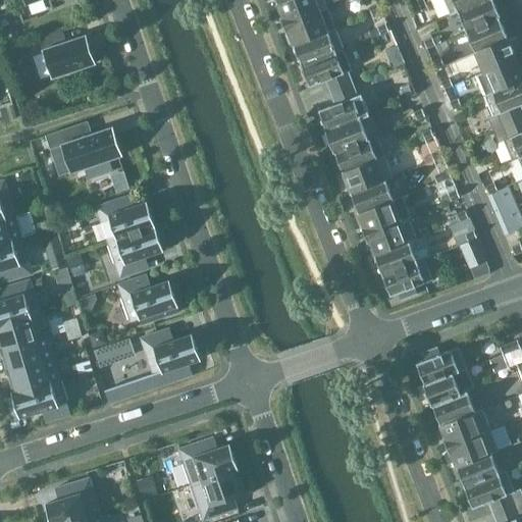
[(283,27),(328,9),(324,0),(290,0),(278,4),(282,16),(280,17),(283,27)]
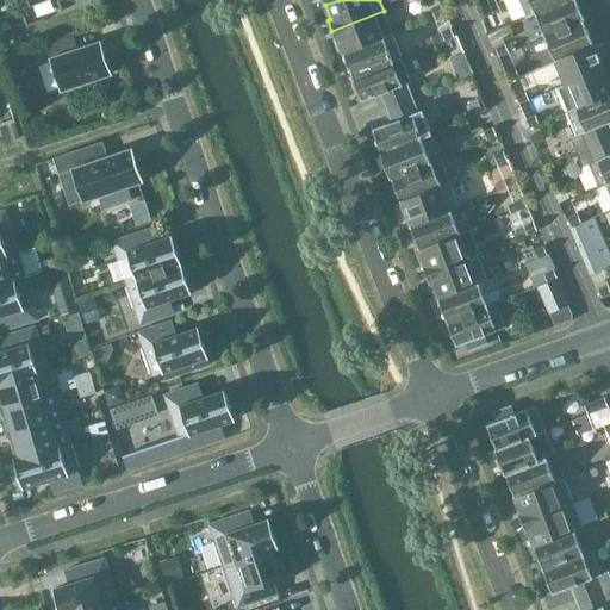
[(518,0),(527,18),(536,14),(535,14),(567,0),(518,0)]
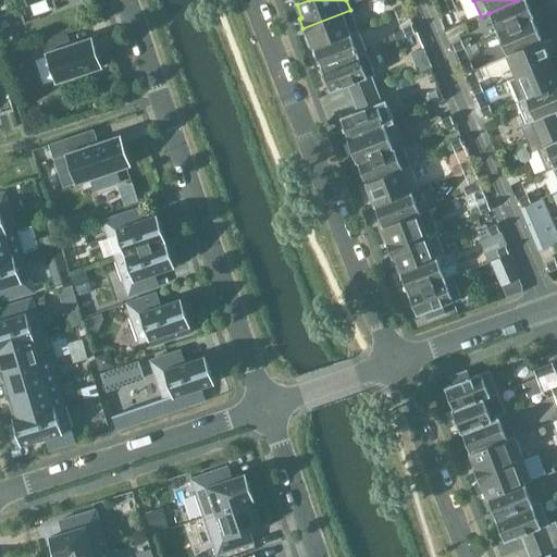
[(518,0),(489,13),(490,13),(498,34),(533,19),(533,20),(535,20),(527,0),(518,0)]
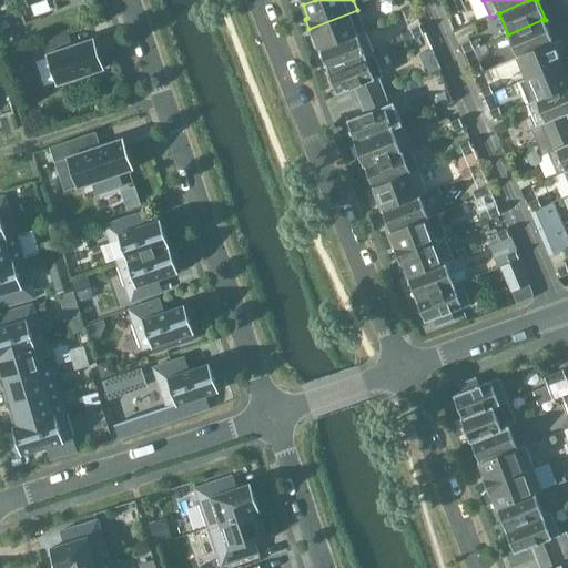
[(412,6),(403,9),(405,17),(415,12),(412,6)]
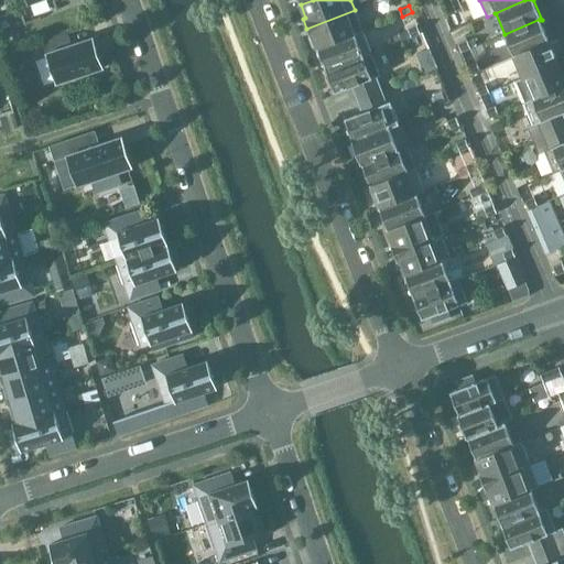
[(317,50),(364,32),(355,10),(306,29),(311,38),(313,36),(317,50)]
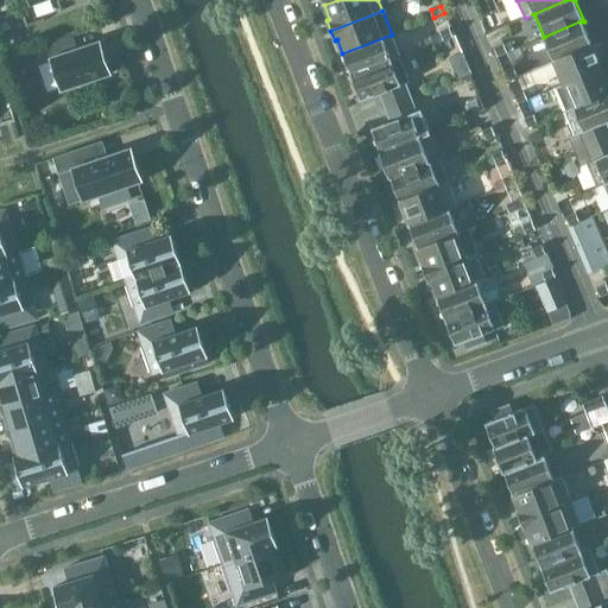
[(582,20),(544,37),(553,61),(593,44),(582,21),(582,20)]
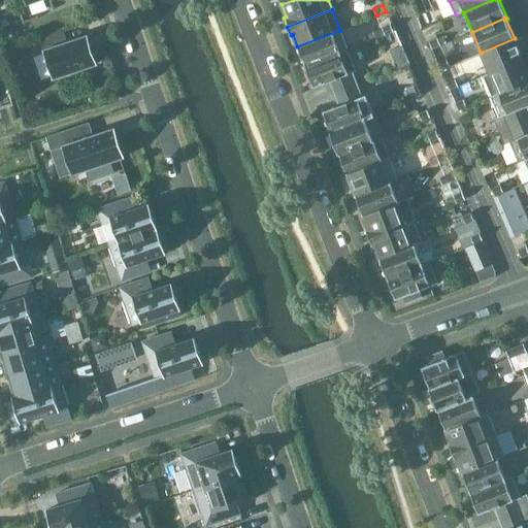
[(391,25),(383,29),(386,35),(394,32),(391,25)]
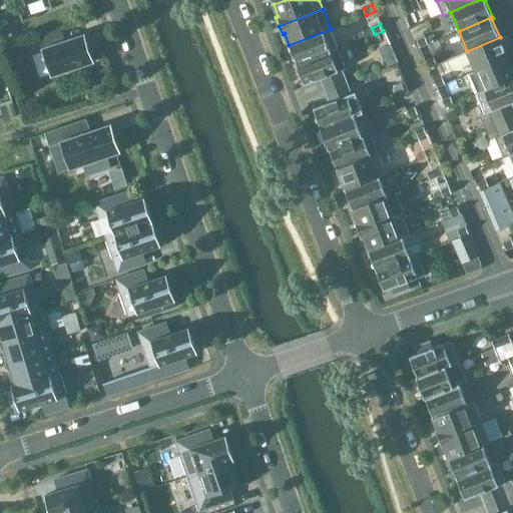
[(331,29),(289,45),(297,65),(331,52),(339,49),(331,29)]
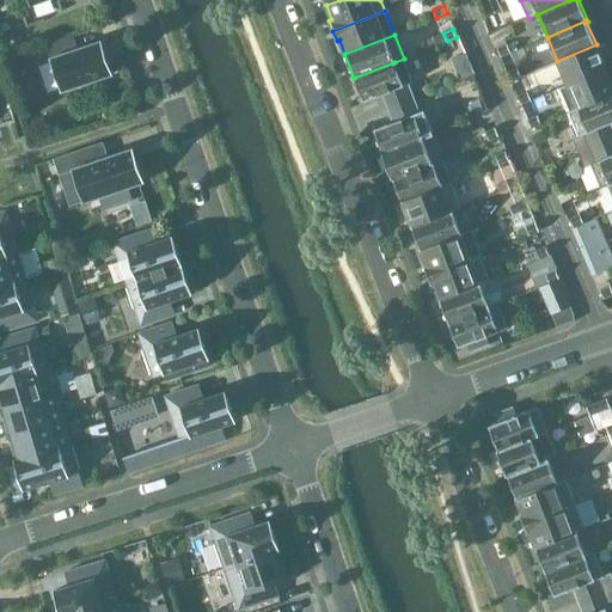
[(47,44),(62,91),(112,74),(102,43),(79,50),(74,36),(47,44)]
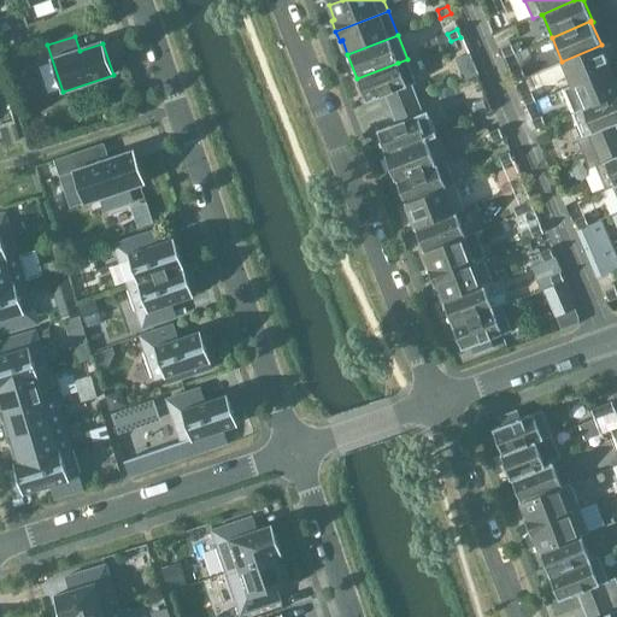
[(573,86),(611,69),(601,45),(562,62),(573,86)]
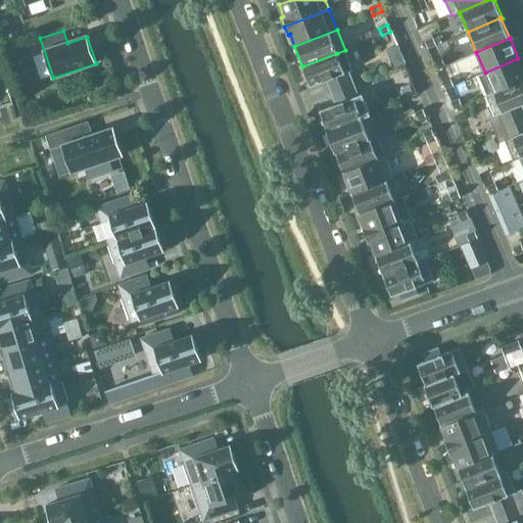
[(425,42),(428,49),(436,46),(433,39),(425,42)]
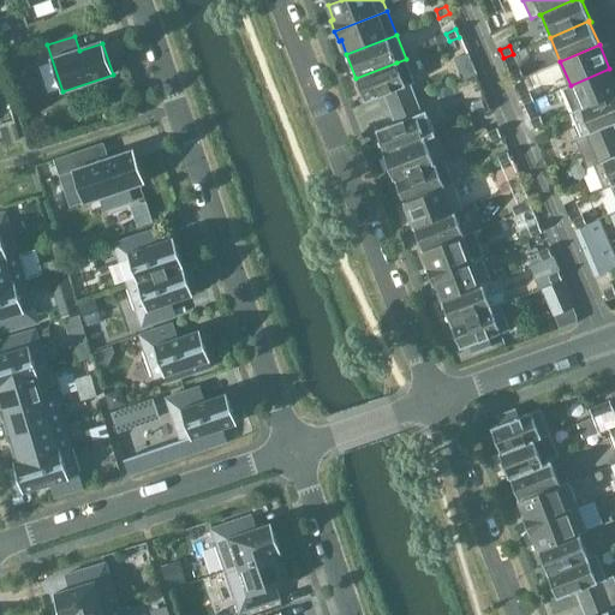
[(388,109),(417,99),(411,83),(415,82),(406,59),(396,63),(356,78),(365,103),(383,96),(388,109)]
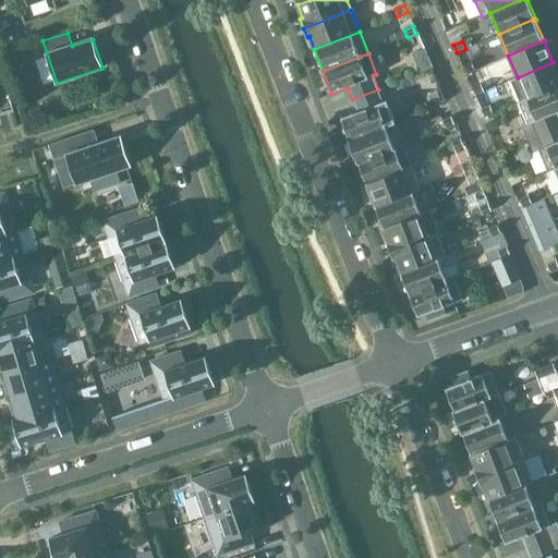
[(518,77),(526,99),(557,85),(557,74),(553,62),(518,77)]
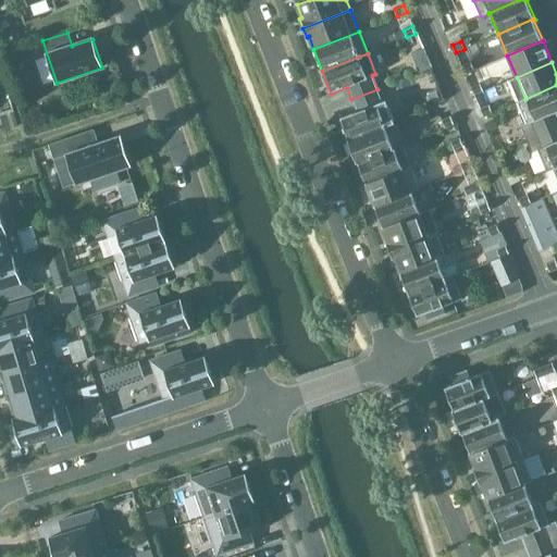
[(462,66),(465,74),(474,71),(471,63),(462,66)]
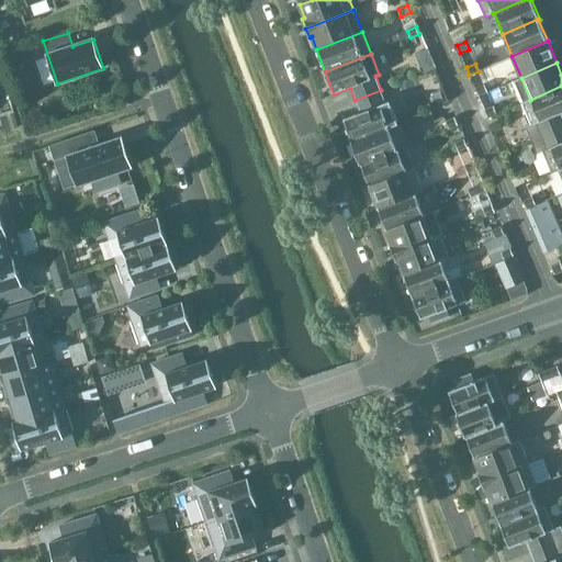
[(475,89),(479,97),(487,92),(484,86),(475,89)]
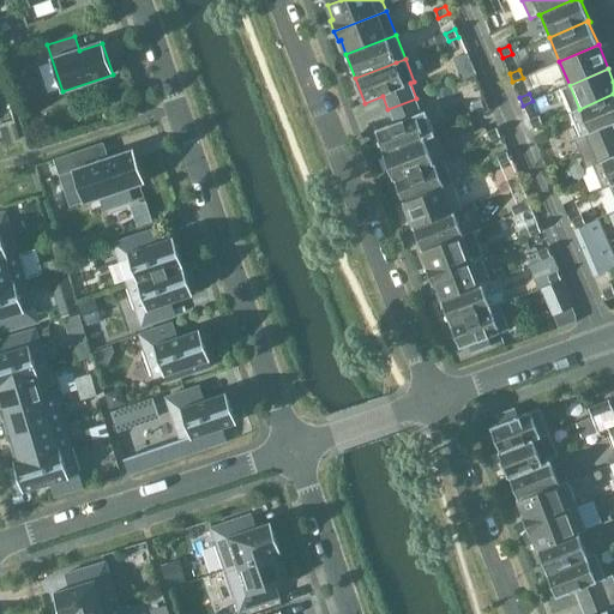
[(613,94),(579,109),(571,113),(581,136),(575,139),(581,154),(613,139),(613,125),(613,124),(613,122),(613,94)]
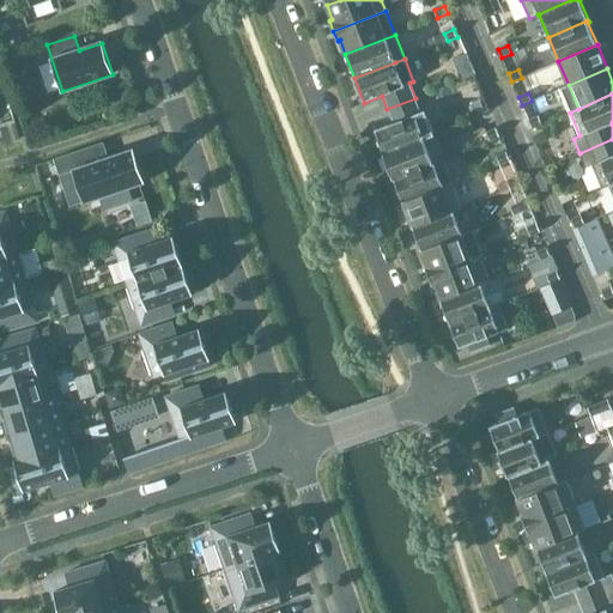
[(416,98),(387,109),(393,123),(375,131),(384,155),(424,140),(435,137),(425,111),(422,113),(416,98)]
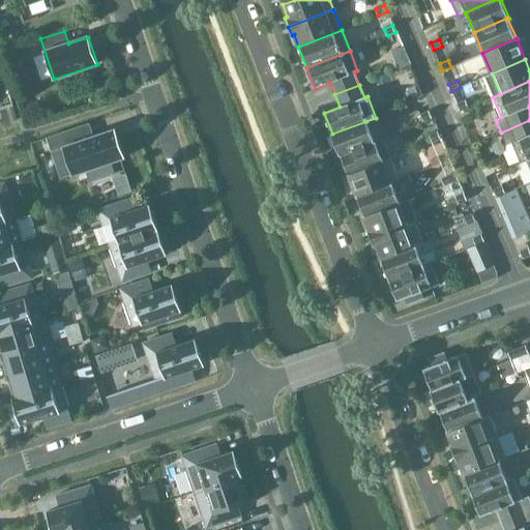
[(457,105),(460,112),(468,108),(466,101),(457,105)]
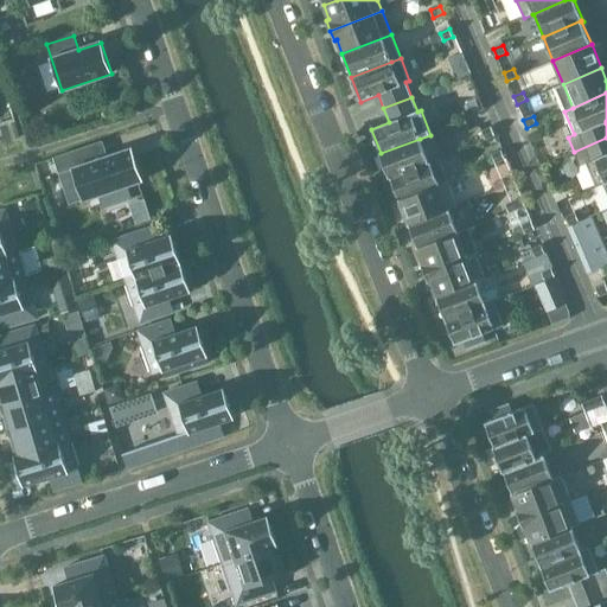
[(14,120),(0,123),(0,125),(5,142),(20,138),(14,120)]
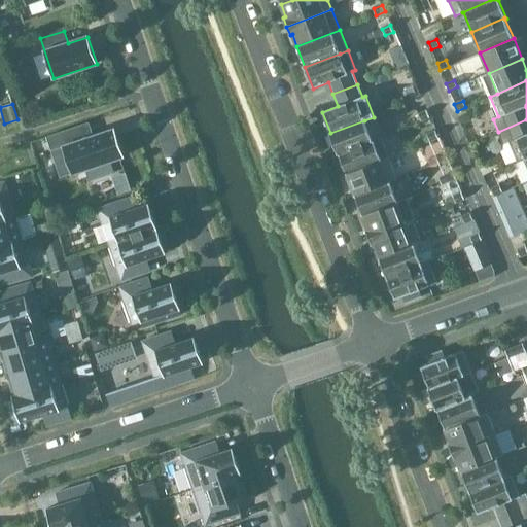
[(427,111),(418,114),(421,121),(429,117),(427,111)]
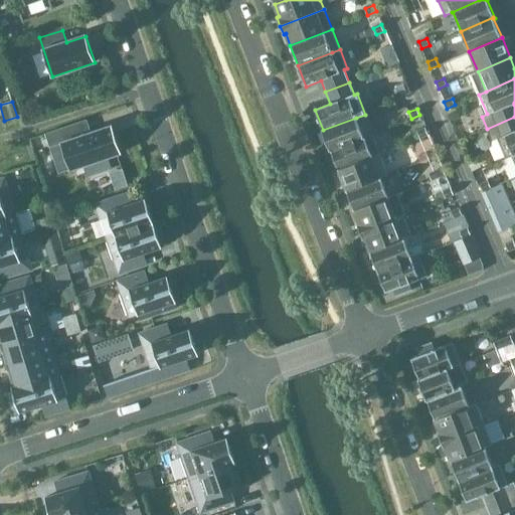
[(514,117),(487,129),(492,142),(498,139),(506,159),(513,156),(513,155),(514,154),(514,117)]
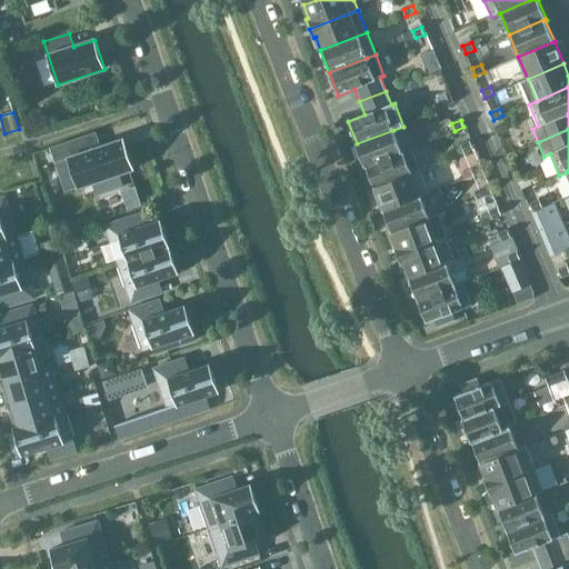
[(393,130),(357,143),(356,143),(365,167),(366,167),(366,166),(402,152),(402,151),(393,130)]
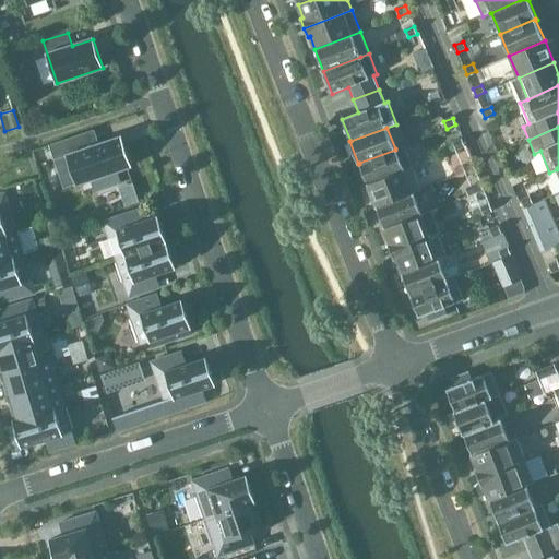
[(49,145),(64,189),(92,179),(96,192),(120,183),(116,171),(131,166),(128,157),(129,156),(128,153),(127,154),(126,150),(127,150),(126,146),(125,146),(121,138),(87,149),(82,134),(49,145)]
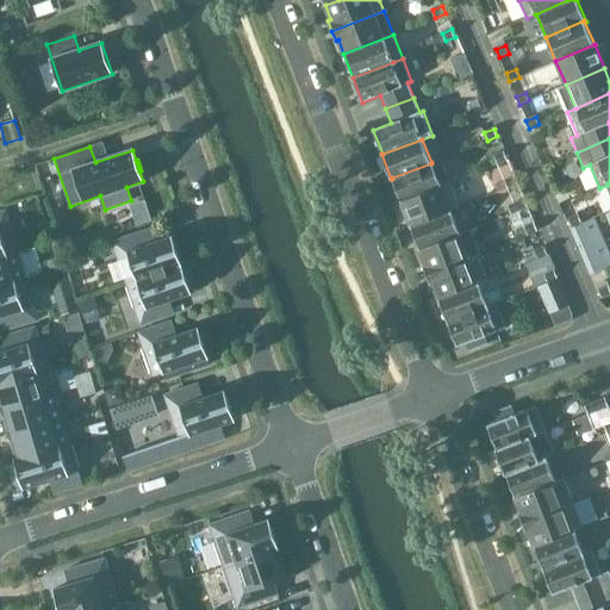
[(504,151),(495,156),(498,165),(508,160),(504,151)]
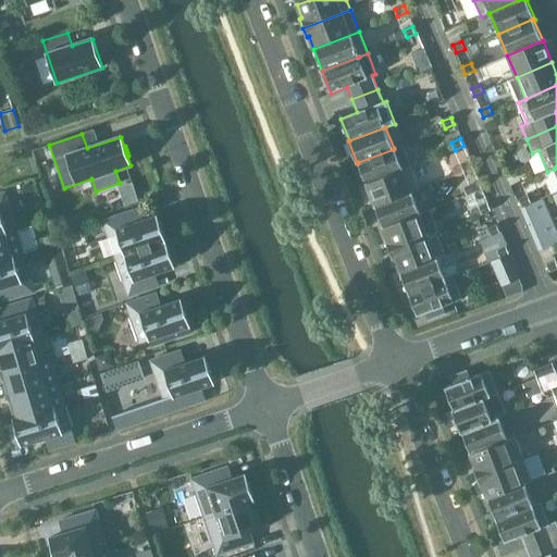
[(366,185),(411,166),(403,145),(394,148),(394,149),(358,162),(358,163),(366,185)]
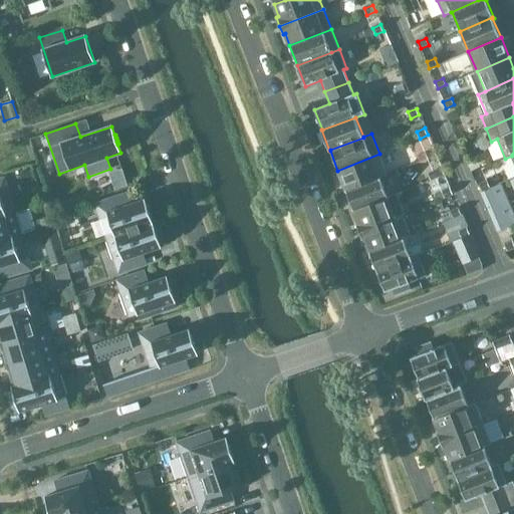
[(434,149),(426,152),(428,159),(437,155),(434,149)]
